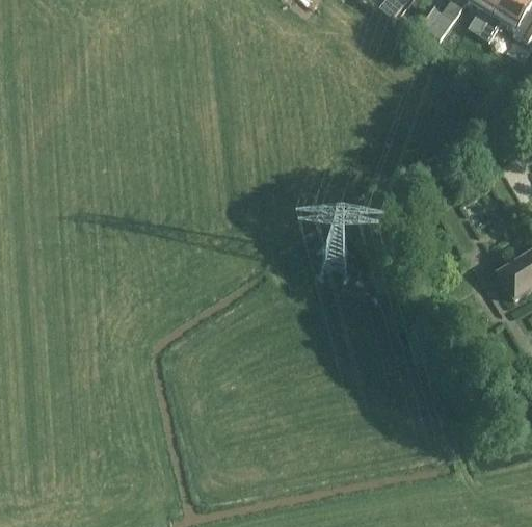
[(392,18),(406,0),(387,0),(380,7),(392,18)]
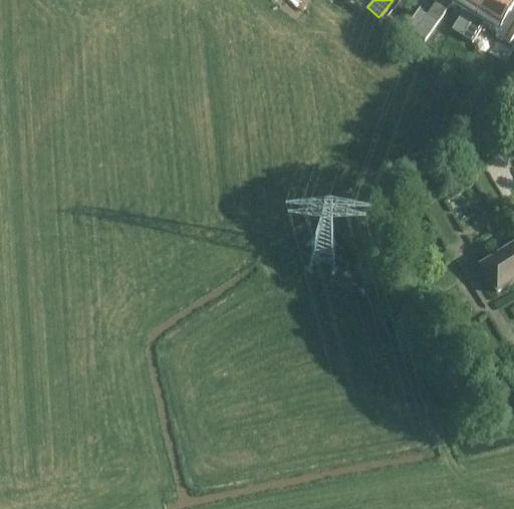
[(425,37),(451,1),(450,0),(434,0),(425,13),(414,30),(425,37)]
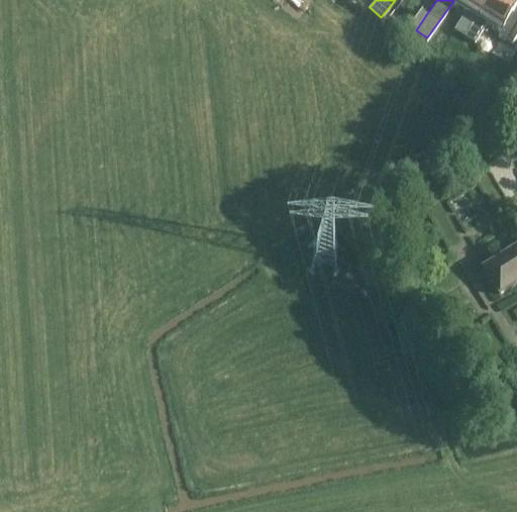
[(464,34),(485,0),(454,0),(453,1),(466,8),(453,27),(464,34)]
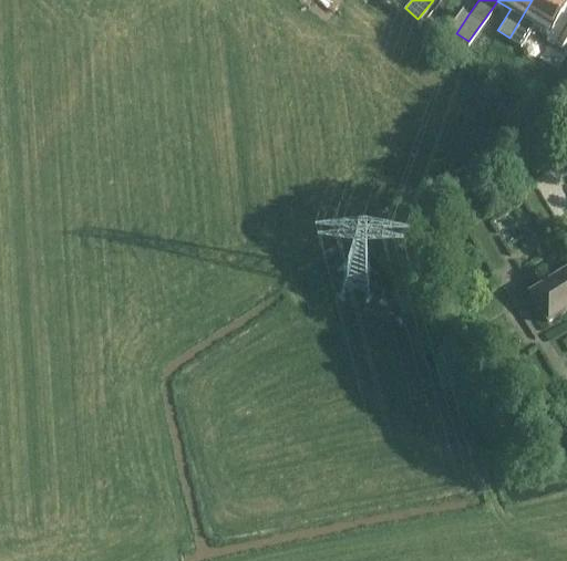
[(566,35),(566,14),(560,11),(566,0),(532,0),(509,38),(521,44),(533,23),(548,32),(546,35),(562,45),(566,35)]
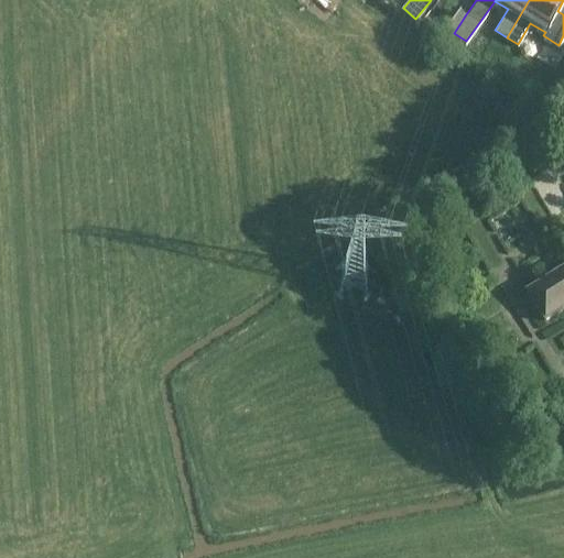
[(454,33),(466,14),(452,4),(440,22),(454,33)]
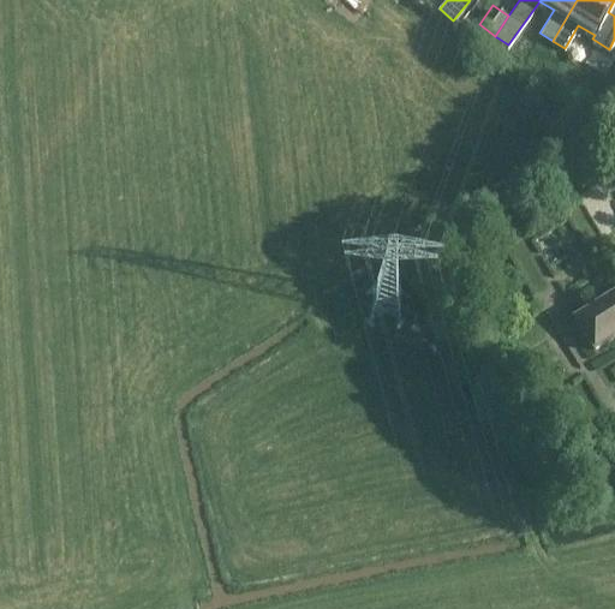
[(614,290),(574,316),(593,347),(614,333),(614,290)]
